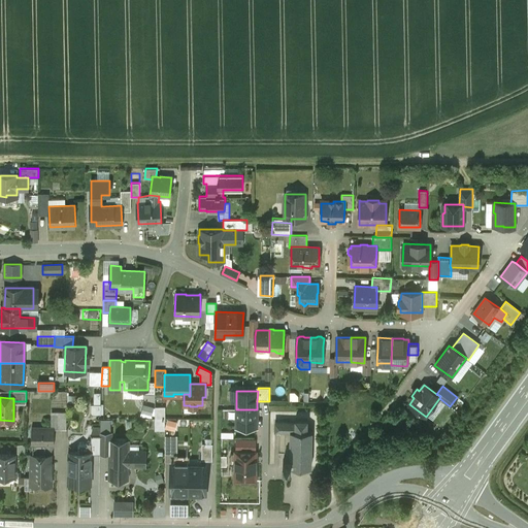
[(143,415),(157,416),(158,406),(145,404),(143,415)]
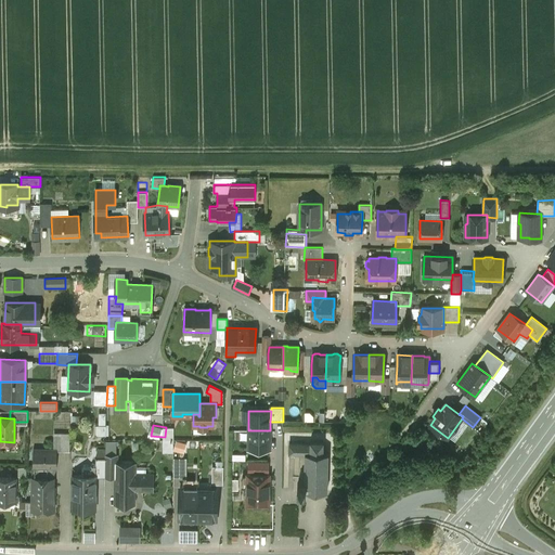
[(166,451),(177,451),(176,426),(165,426),(166,451)]
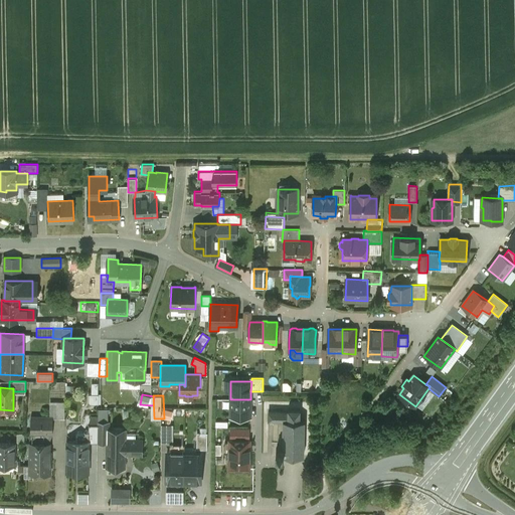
[(250,417),(250,399),(230,399),(229,417),(250,417)]
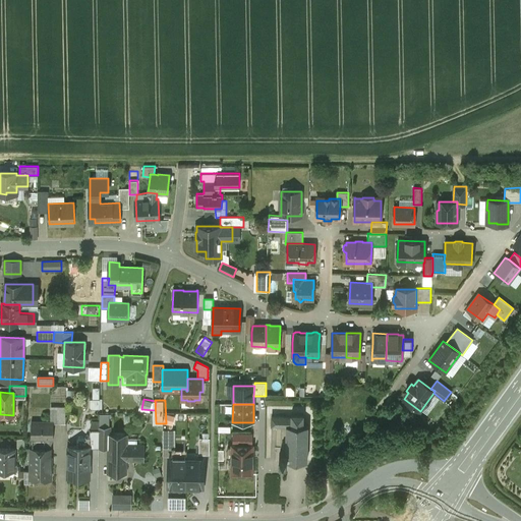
[(54,407),(32,406),(31,440),(33,440),(33,449),(46,449),(46,440),(53,440),(53,423),(54,407)]
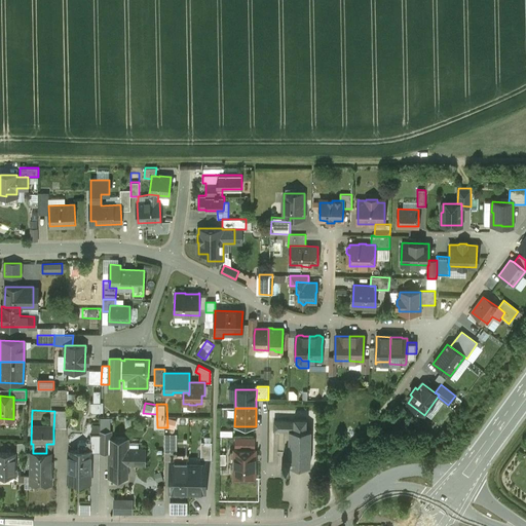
[(179,427),(179,417),(168,417),(168,427),(179,427)]
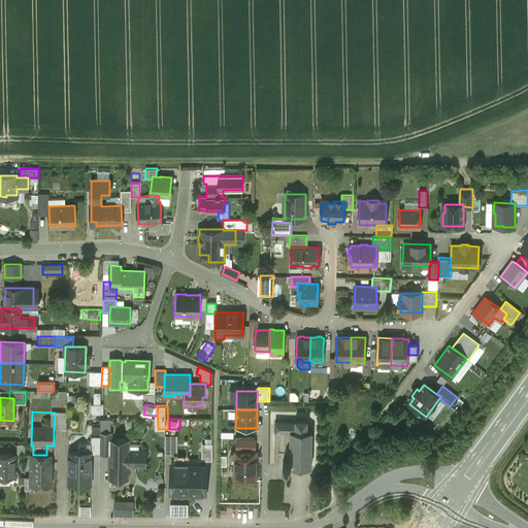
[(307,420),(295,420),(295,422),(284,422),(284,431),(286,431),(285,460),(283,460),(283,467),(291,468),(291,467),(311,467),(311,431),(307,431),(307,420)]
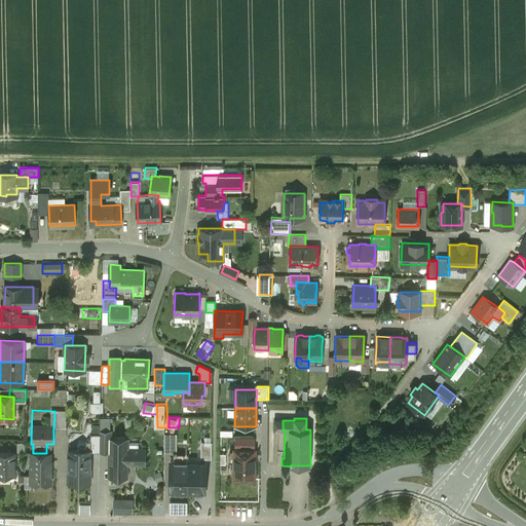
[(283,420),(274,420),(274,429),(283,429),(283,420)]
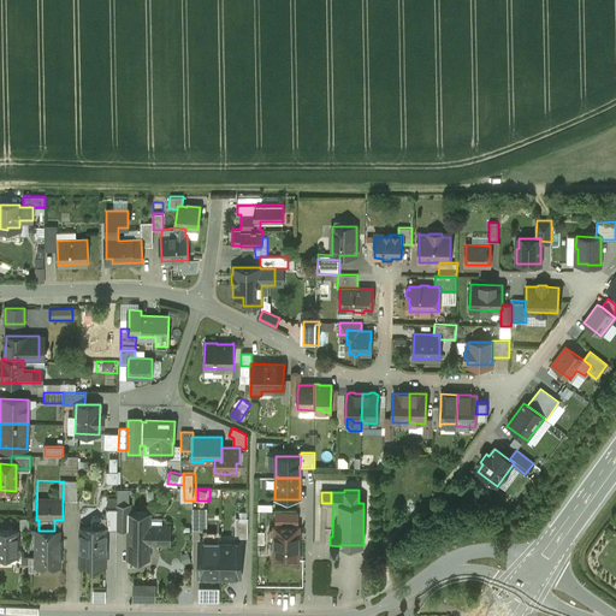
[(130,505),(117,505),(117,508),(117,529),(129,529),(129,514),(130,514),(130,505)]
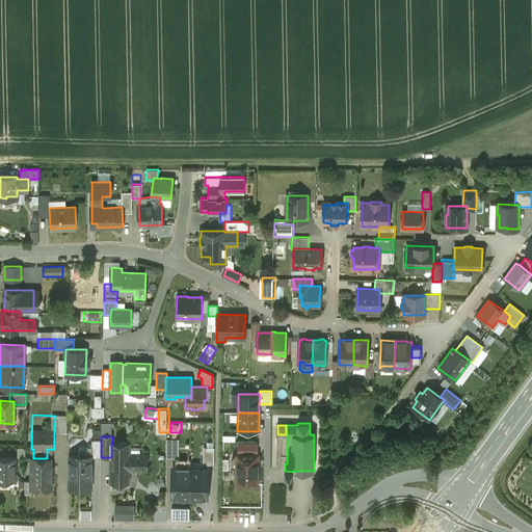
[(92,446),(92,456),(92,457),(101,457),(101,439),(91,439),(91,446),(92,446)]
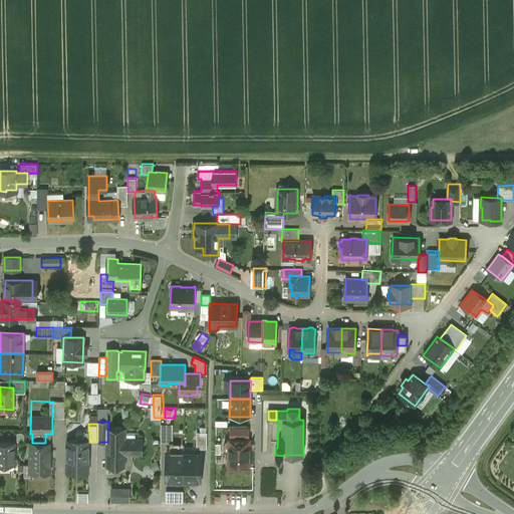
[(170,424),(161,424),(161,442),(170,442),(170,424)]
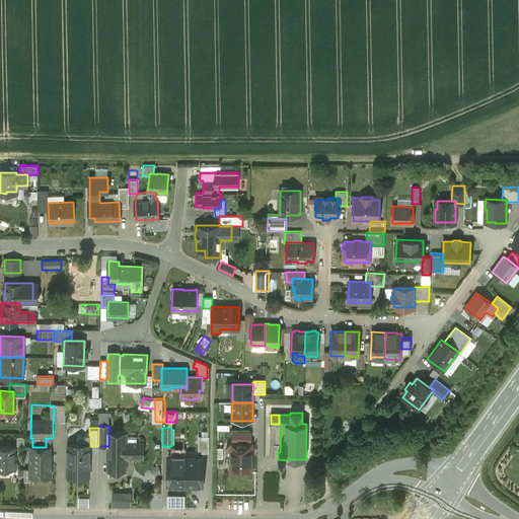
[(109,433),(108,433),(108,446),(107,470),(126,470),(126,457),(143,458),(143,443),(126,443),(127,433),(109,433)]
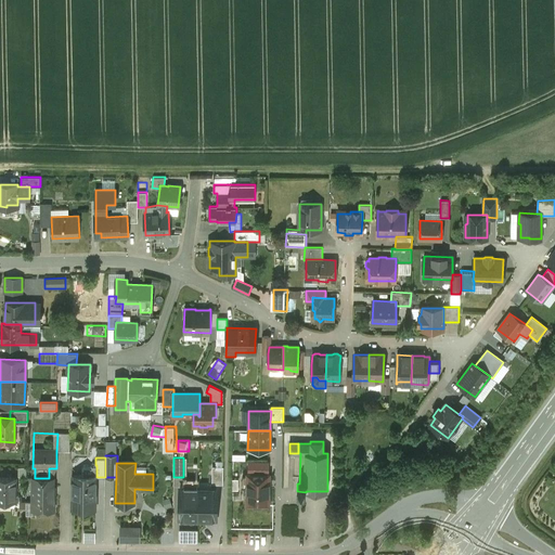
[(82,475),(97,476),(97,465),(95,465),(85,465),(82,467),(82,475)]
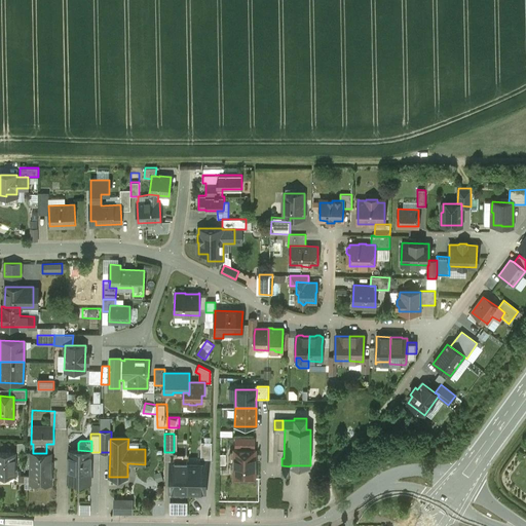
[(255,449),(234,449),(234,478),(255,478),(255,449)]
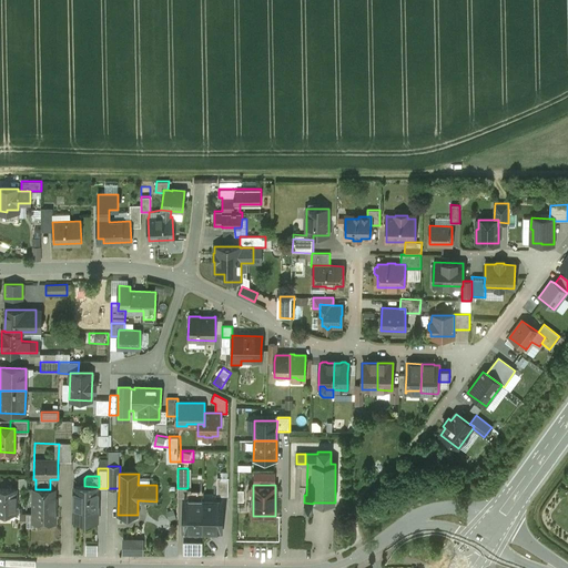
[(74,486),(73,520),(98,521),(99,488),(99,487),(84,486),(74,486)]
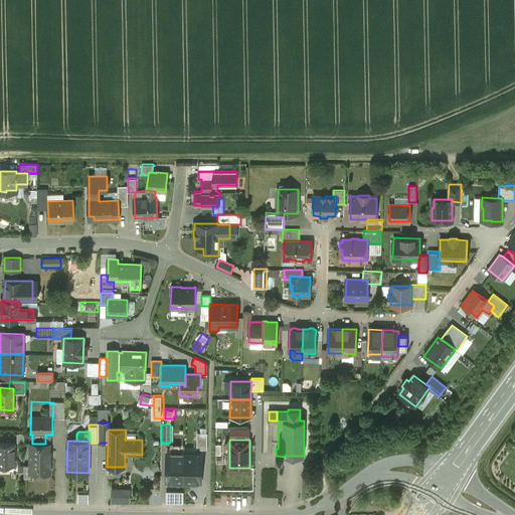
[(14,443),(0,443),(0,465),(14,466),(14,443)]
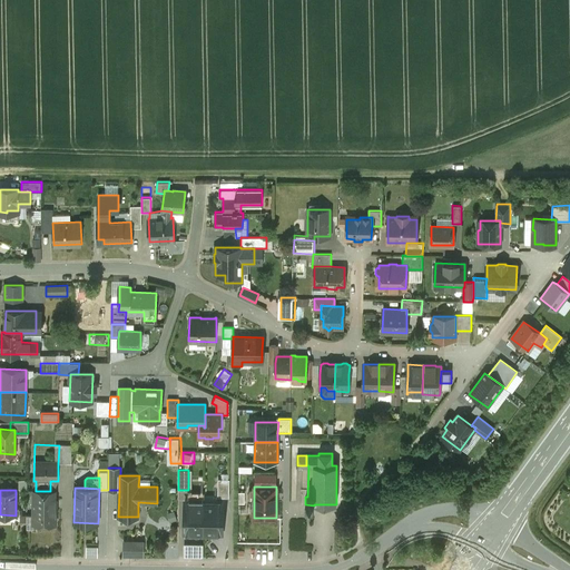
[(36,491),(33,491),(33,520),(42,520),(45,523),(56,523),(56,500),(53,500),(53,491),(50,491),(36,491)]
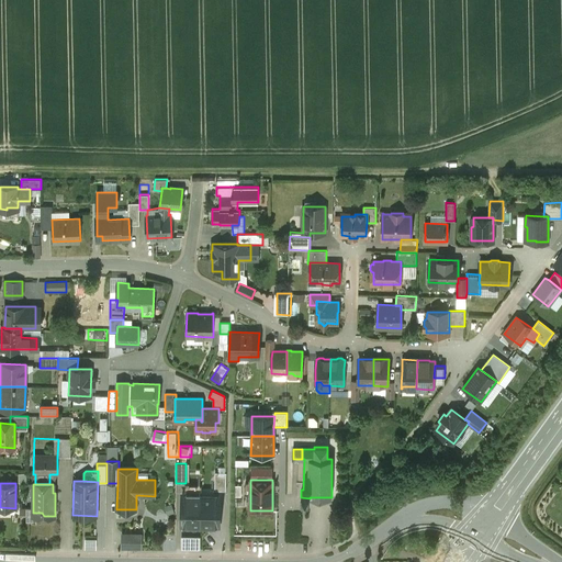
[(201,494),(182,494),(182,526),(200,526),(201,494)]
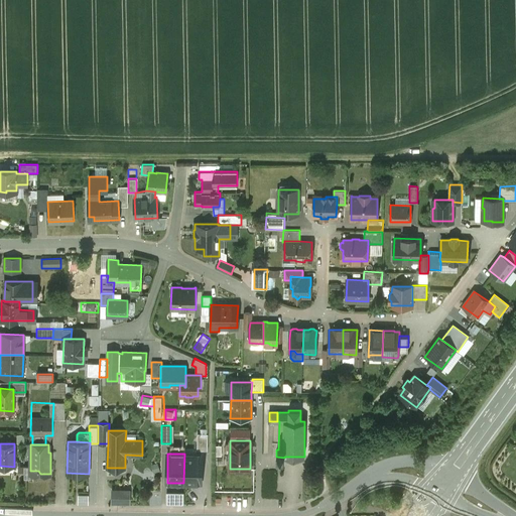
[(202,454),(184,454),(183,483),(201,483),(202,454)]
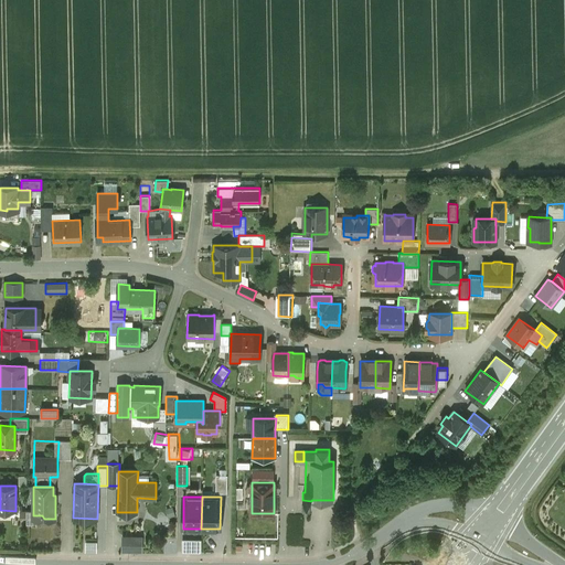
[(142,535),(123,536),(123,552),(142,551),(142,535)]
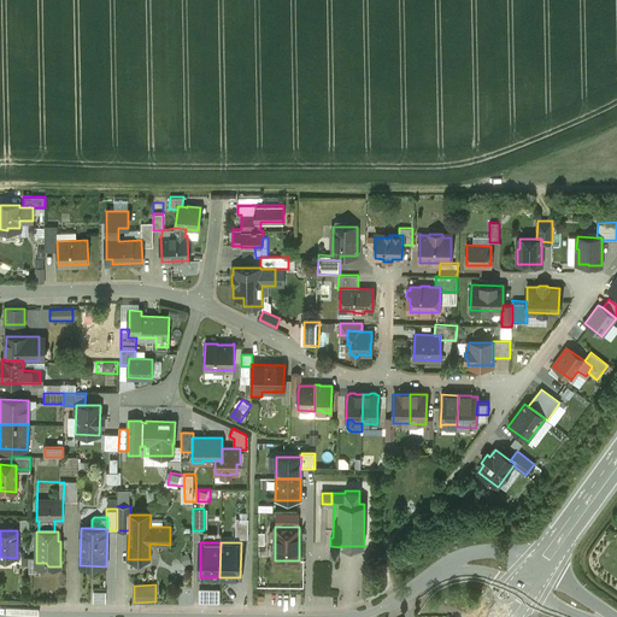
[(219,589),(199,589),(199,603),(219,604),(219,589)]
